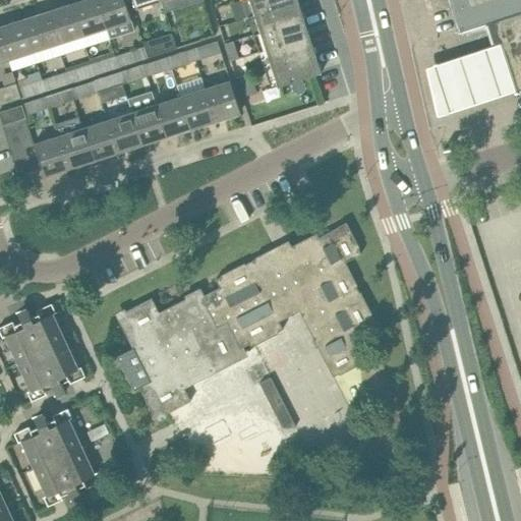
[(106,27),(97,0),(82,0),(71,4),(81,35),(106,27)]
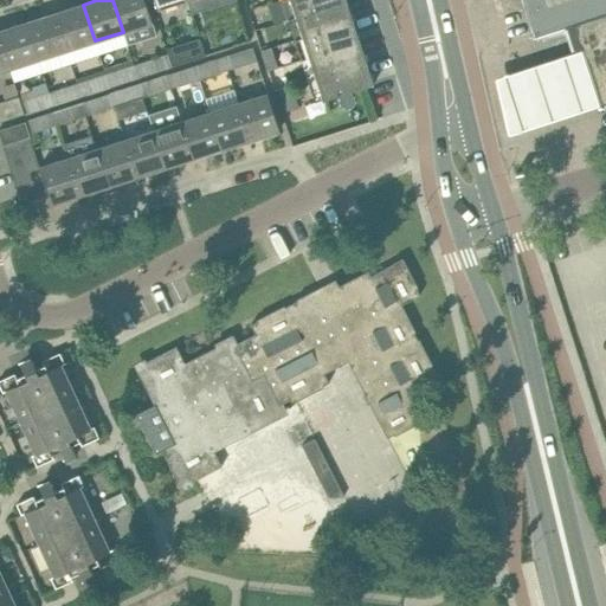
[(153,23),(144,0),(113,0),(123,32),(153,23)]
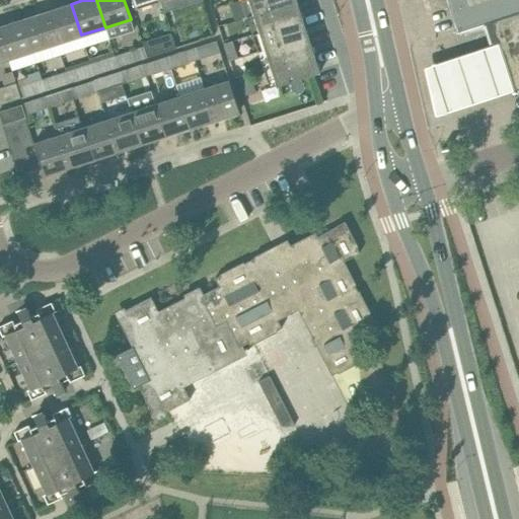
[(297,0),(249,0),(254,14),(297,0)]
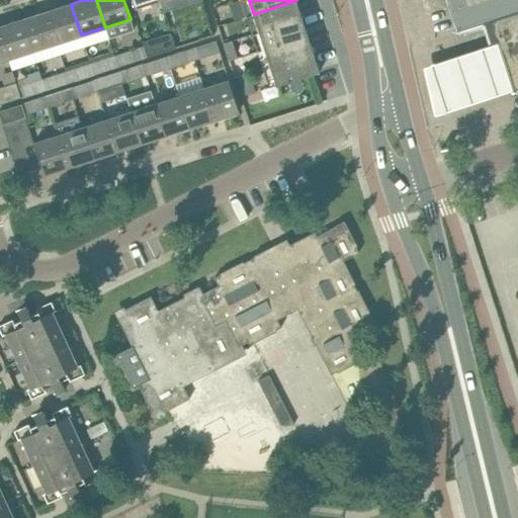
[(303,17),(296,0),(254,14),(259,31),(303,17)]
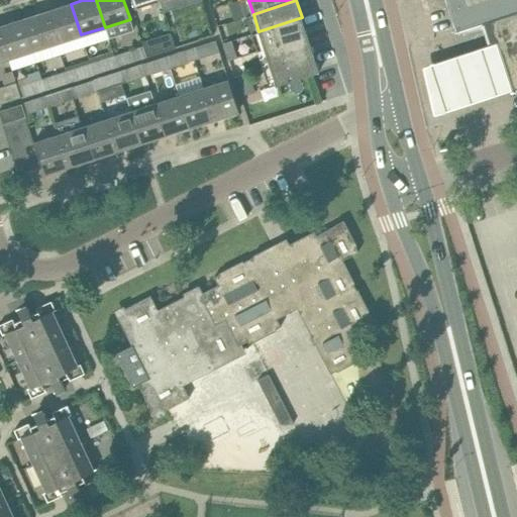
[(516,0),(444,0),(455,33),(482,25),(481,23),(516,11),(516,0)]
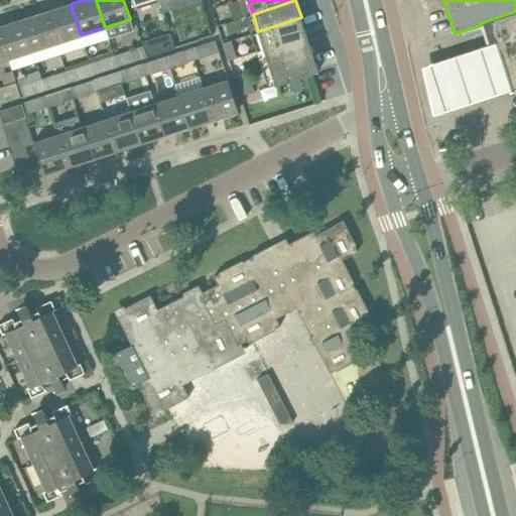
[(81,34),(71,4),(46,11),(56,42),(81,34)]
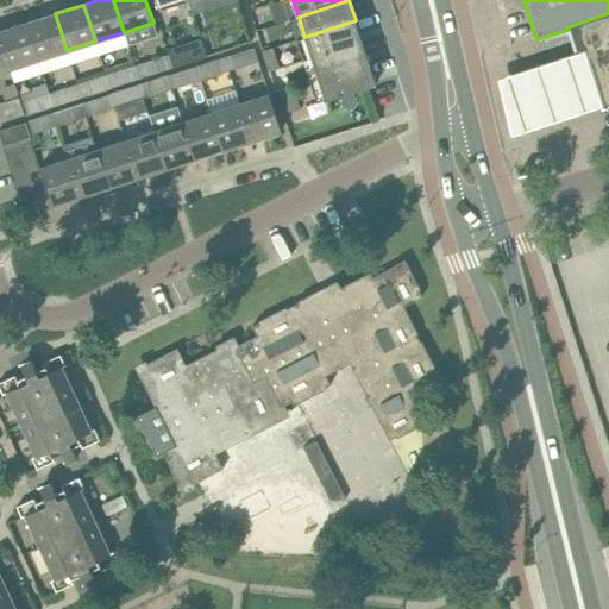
[(67,50),(55,13),(26,23),(38,60),(67,50)]
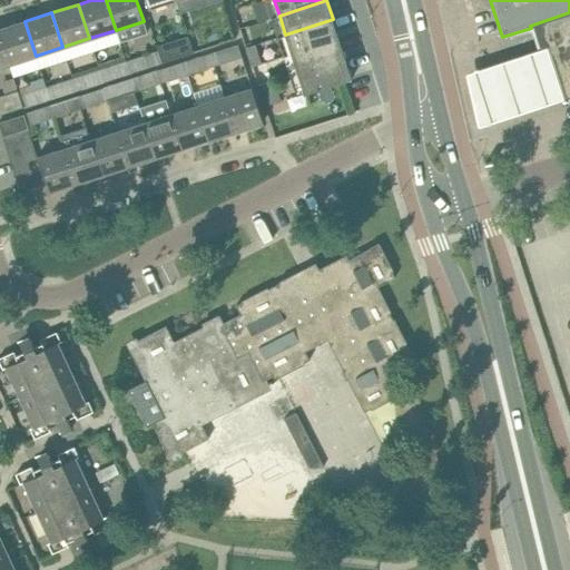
[(569,12),(530,26),(531,28),(538,47),(547,45),(564,99),(569,97),(569,12)]
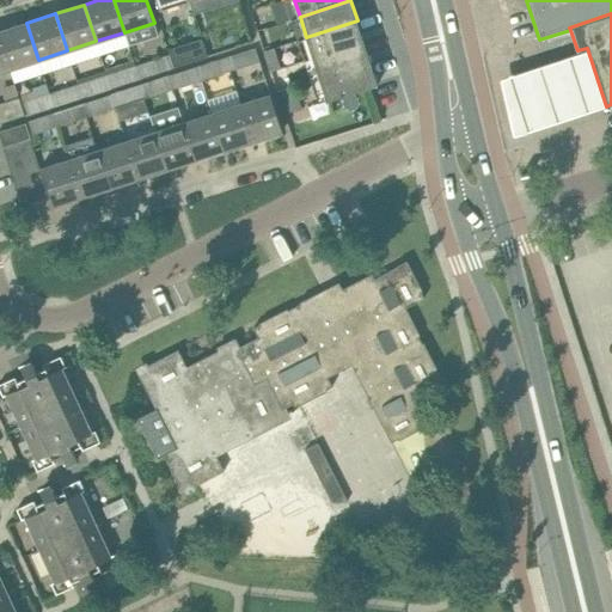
[(363,41),(357,20),(306,37),(313,57),(353,44),(363,41)]
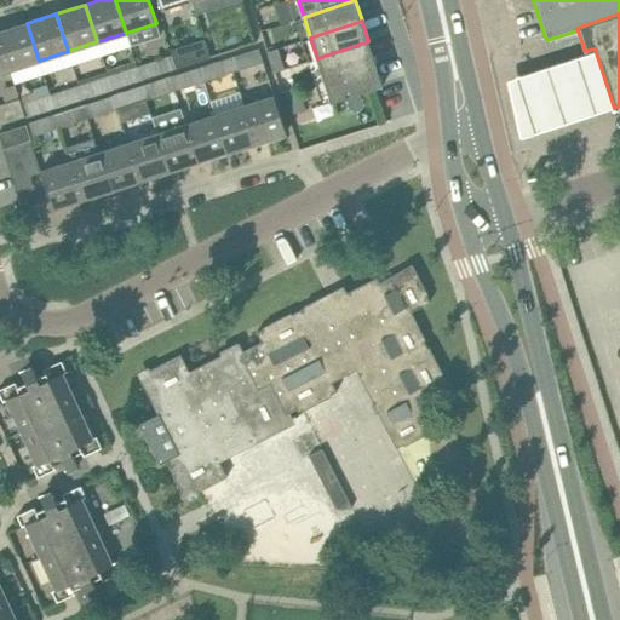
[(39,61),(27,23),(0,32),(0,39),(10,70),(39,61)]
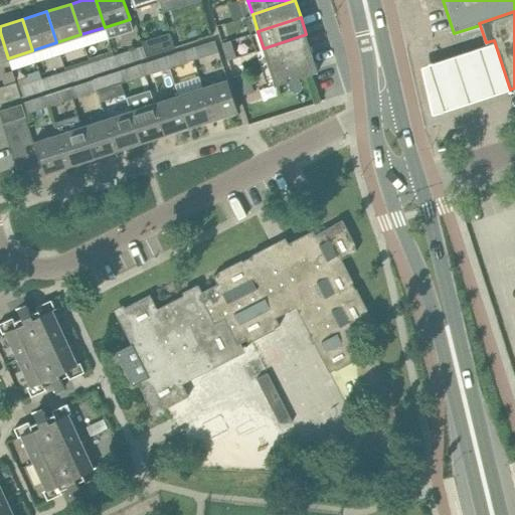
[(0,32),(0,60),(8,58),(0,32)]
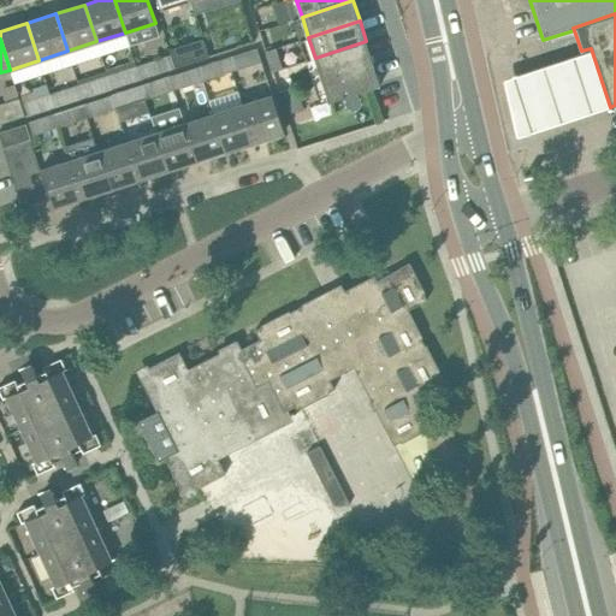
[(366,41),(355,45),(315,58),(321,80),(373,61),(366,41)]
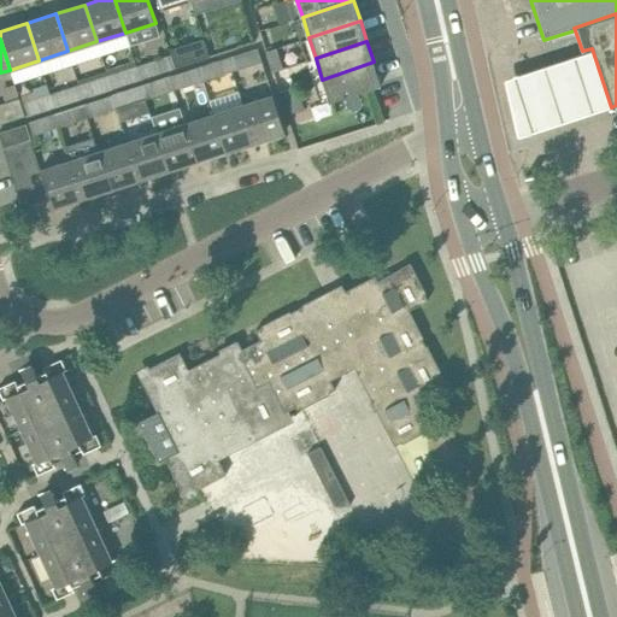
[(175,68),(210,57),(205,43),(171,54),(175,68)]
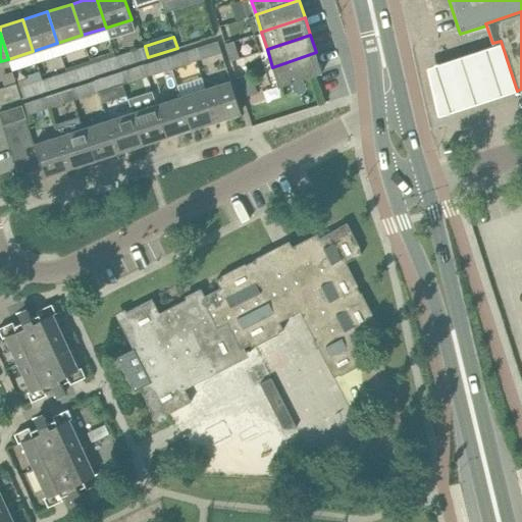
[(229,60),(240,57),(235,41),(224,44),(229,60)]
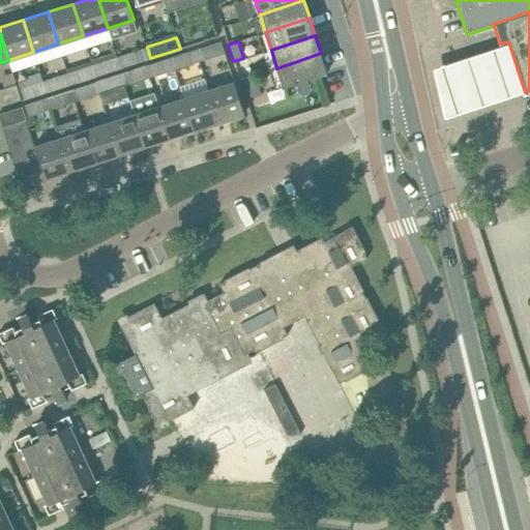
[(500,43),(434,66),(445,118),(525,92),(508,41),(500,43)]
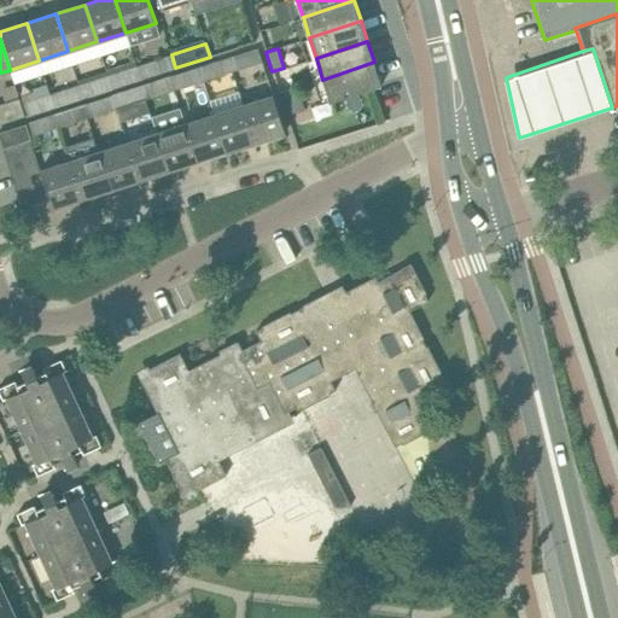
[(233,71),(261,63),(256,50),(228,58),(233,71)]
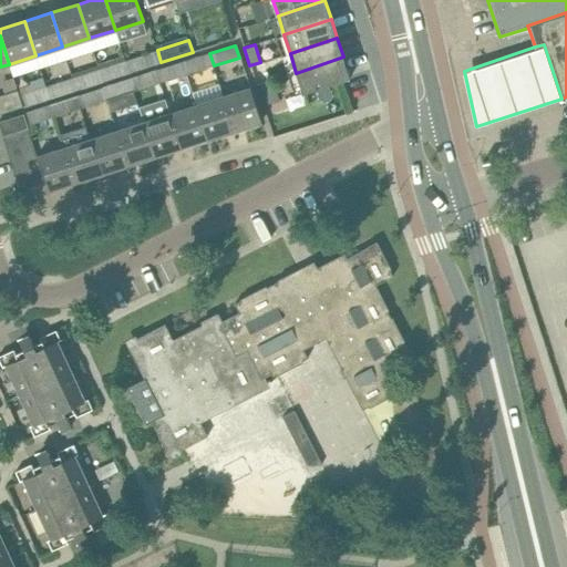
[(130,72),(161,62),(157,50),(125,61),(130,72)]
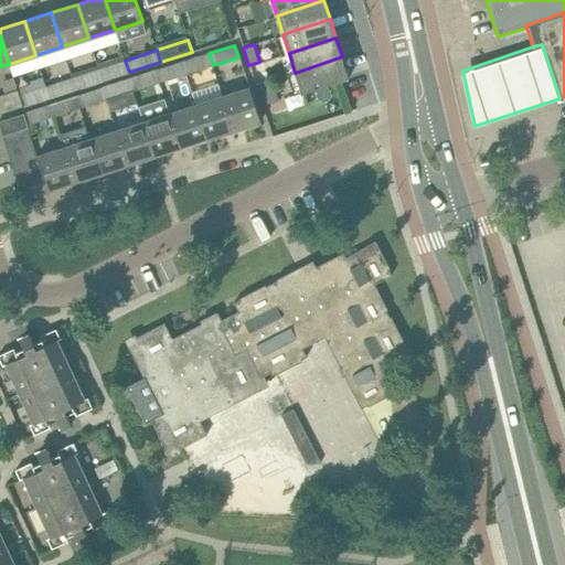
[(187,74),(213,65),(209,53),(182,62),(187,74)]
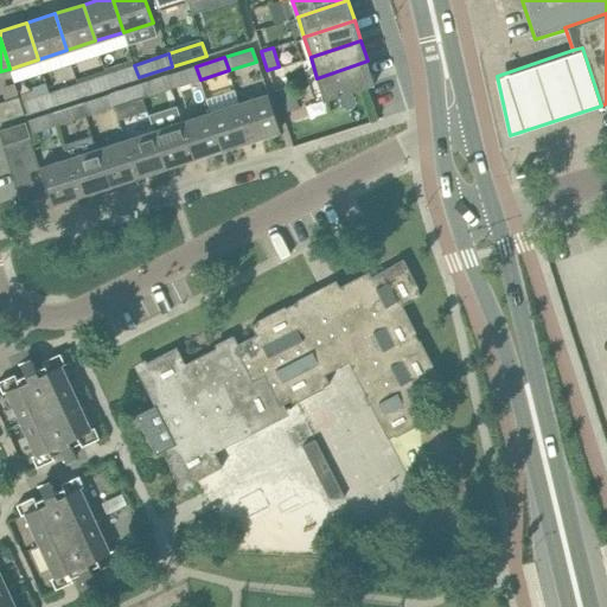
[(324,100),(363,87),(375,83),(368,61),(317,78),(324,100)]
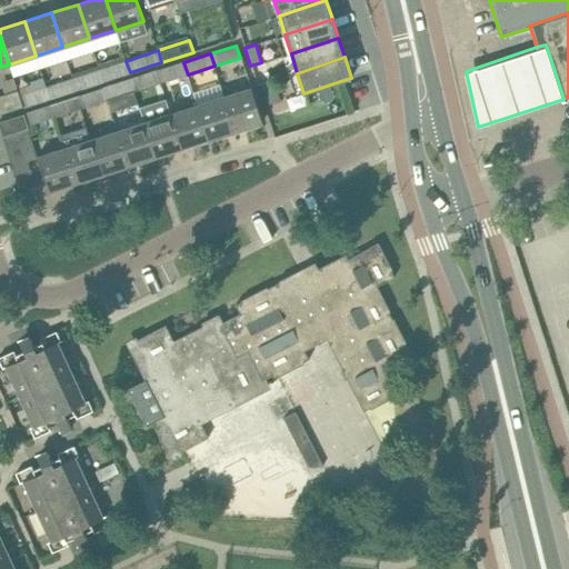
[(103,81),(130,72),(126,61),(99,69),(103,81)]
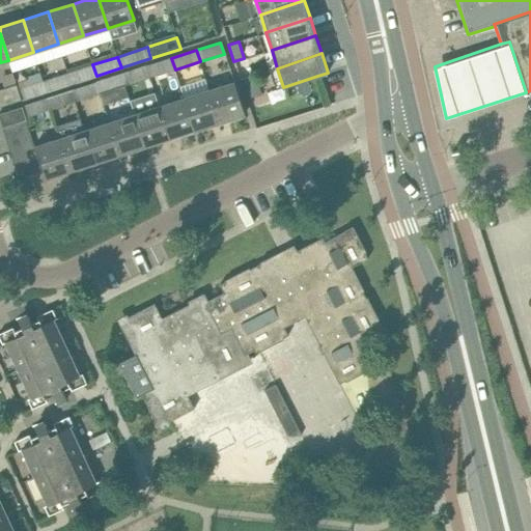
[(150,78),(175,70),(171,58),(146,65),(150,78)]
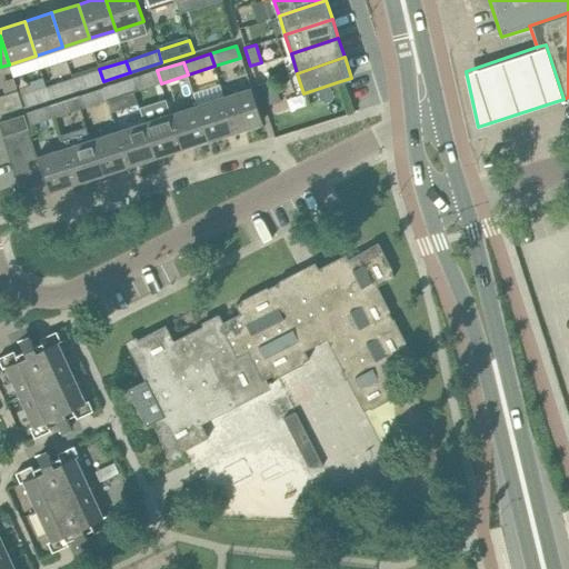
[(77,90),(103,81),(99,69),(72,78),(77,90)]
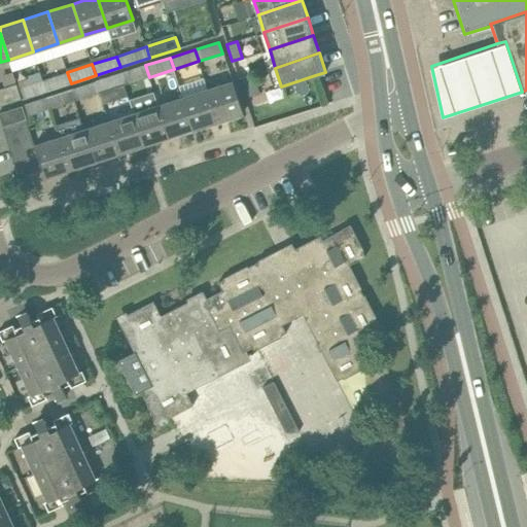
[(125,84),(149,77),(145,65),(120,73),(125,84)]
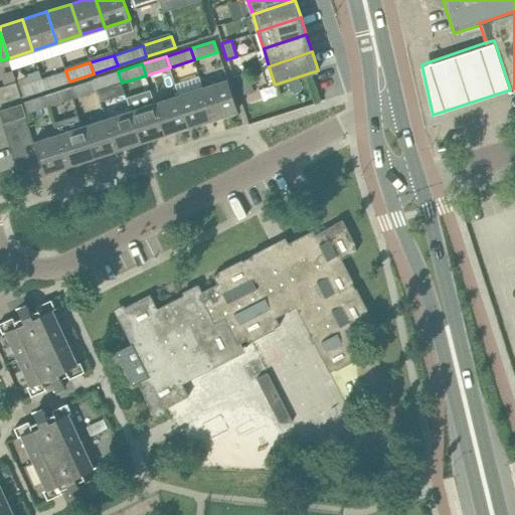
[(45,90),(69,81),(65,70),(42,78),(45,90)]
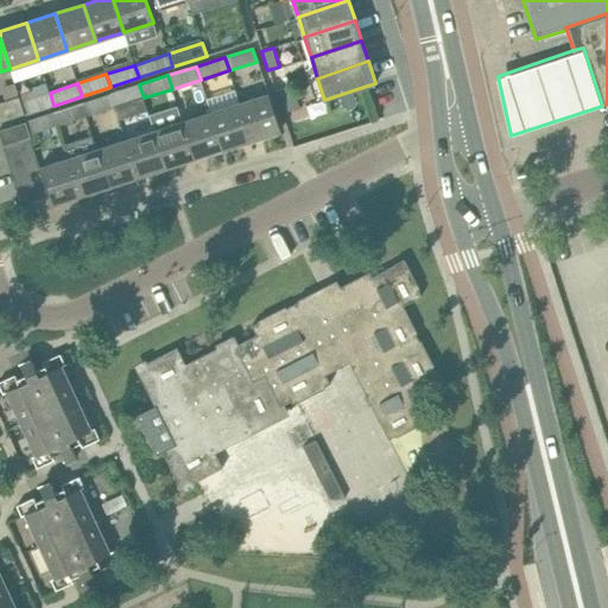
[(115,107),(144,97),(139,84),(111,94),(115,107)]
